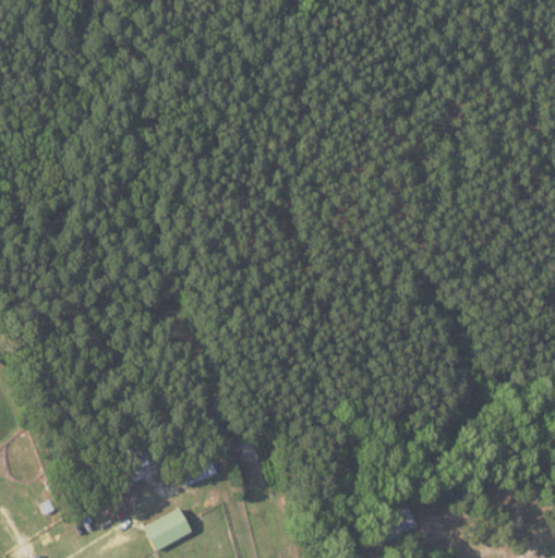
[(136,450),(147,447),(153,462),(142,465),(136,450)]
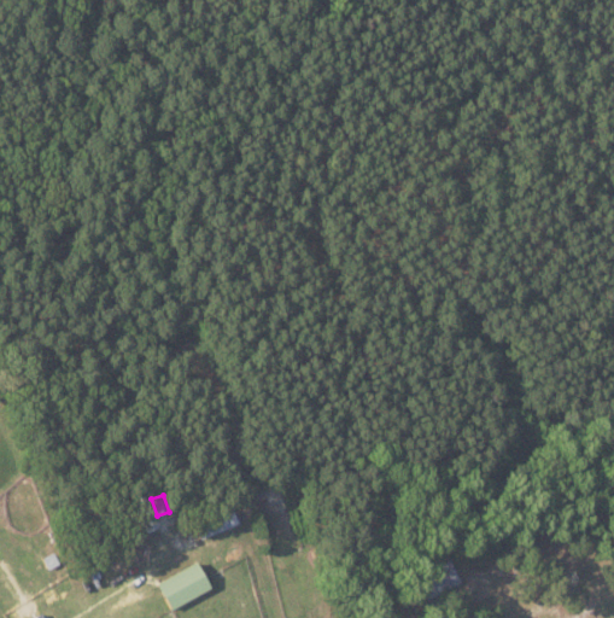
[(136,503),(151,499),(157,516),(162,529),(147,535),(136,503)]
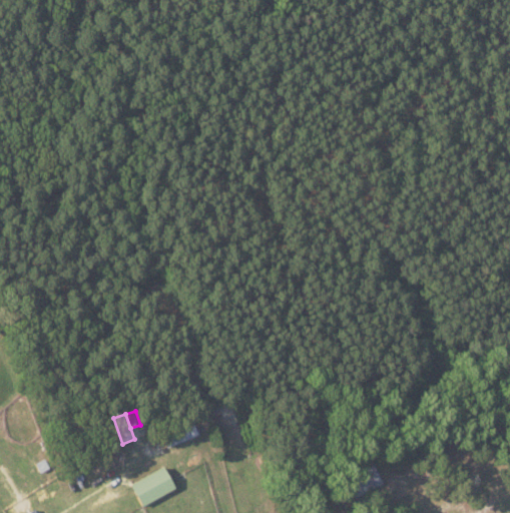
[(194,423),(199,435),(168,448),(163,436),(194,423)]
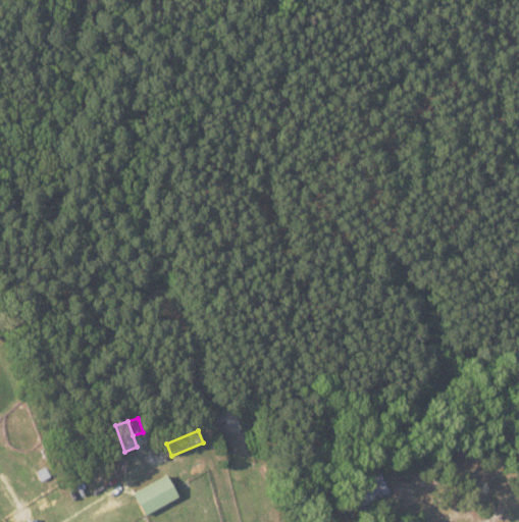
[(38,471),(49,467),(52,477),(42,481),(38,471)]
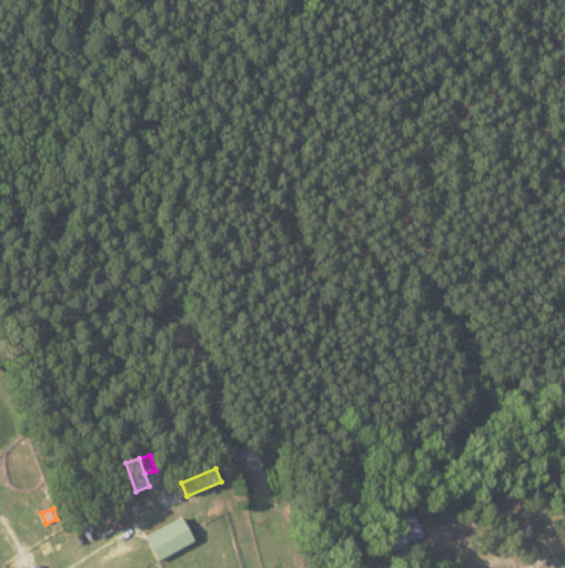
[(410,525),(390,533),(396,548),(427,536),(416,510),(405,515),(410,525)]
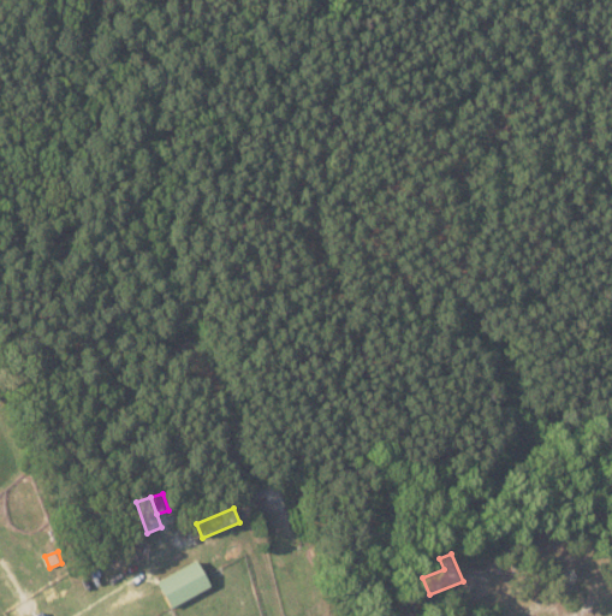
[(197,561),(211,585),(172,605),(159,581),(197,561)]
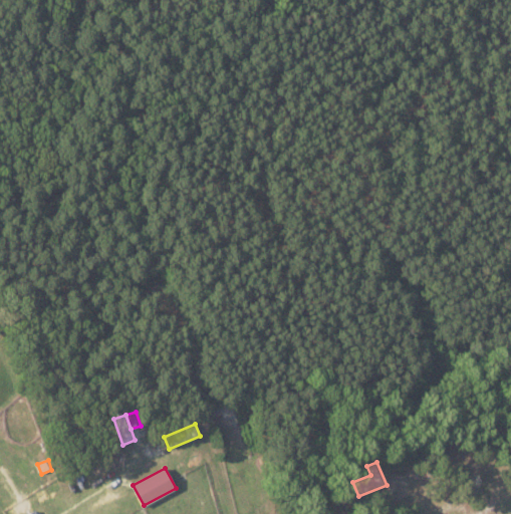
All buildings are outlined.
